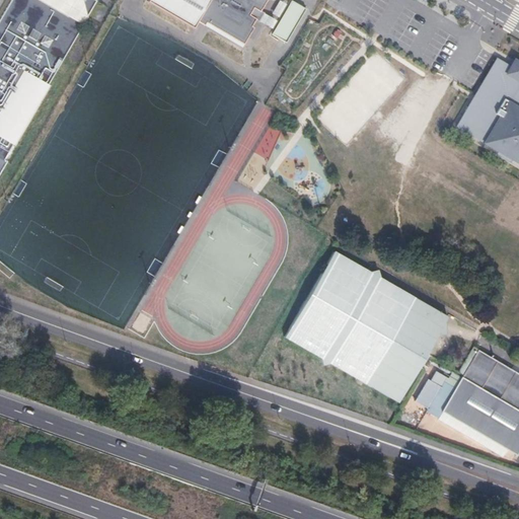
[(47,84),(61,62),(81,25),(38,0),(11,0),(8,5),(0,19),(0,158),(3,160),(12,145),(14,146),(49,86),(47,84)]
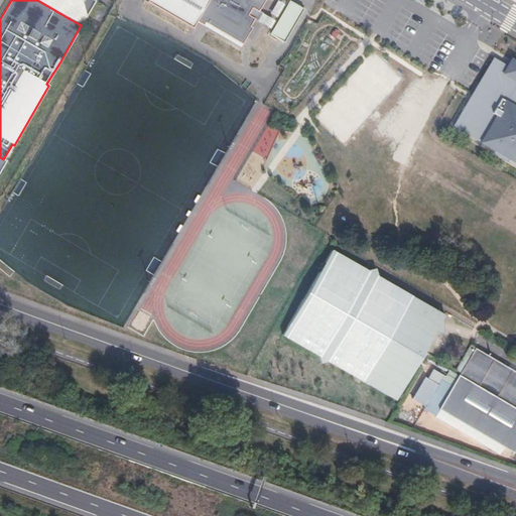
[(147,0),(146,2),(188,27),(190,28),(195,21),(203,26),(205,23),(242,44),(252,28),(250,27),(254,20),(255,21),(260,13),(259,12),(265,0),(267,0),(268,1),(268,0),(147,0)]
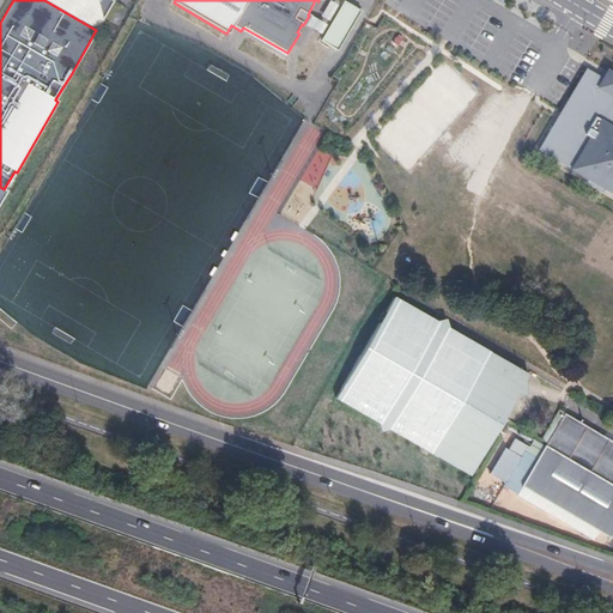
[(382,0),(381,5),(400,11),(404,0),(382,0)]
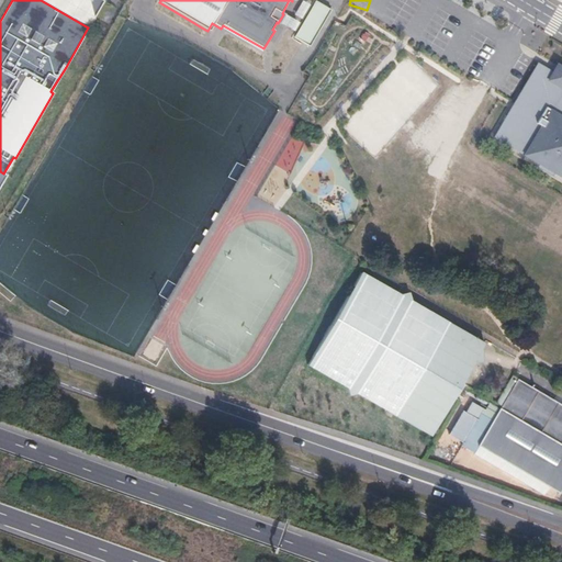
[(310,46),(330,11),(316,2),(296,36),(295,38),(302,42),(310,46)]
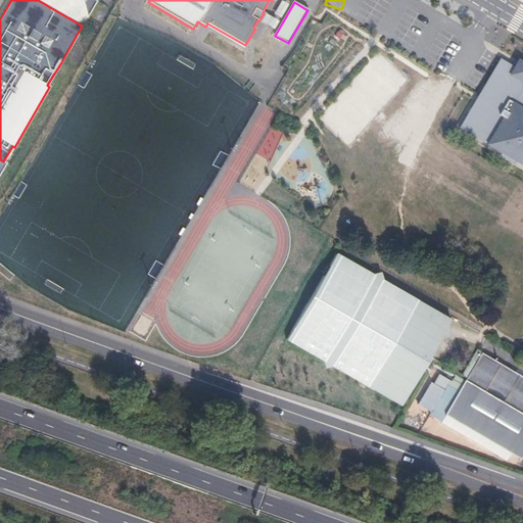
[(281,2),(275,15),(281,18),(287,5),(281,2)]
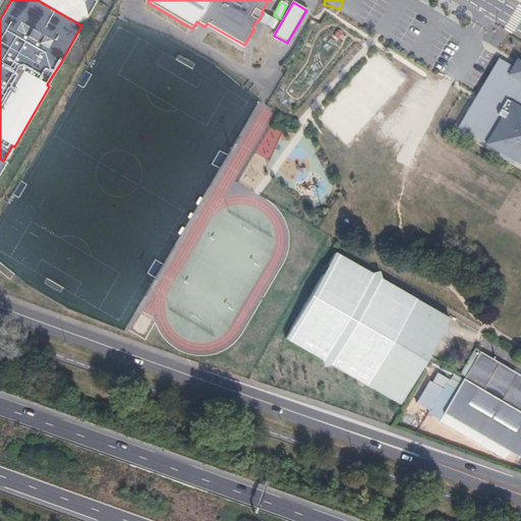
[(509,67),(497,60),(454,130),(520,170),(520,61),(514,58),(509,67)]
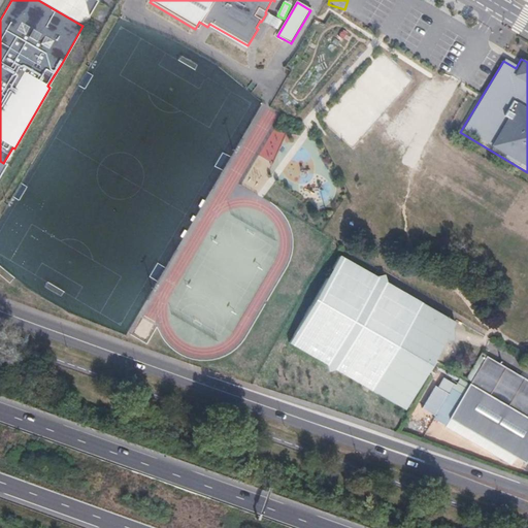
[(385,273),(376,274),(340,254),(290,342),(326,363),(328,371),(336,369),(404,409),(444,339),(454,340),(453,327),(456,322),(387,281),(385,273)]
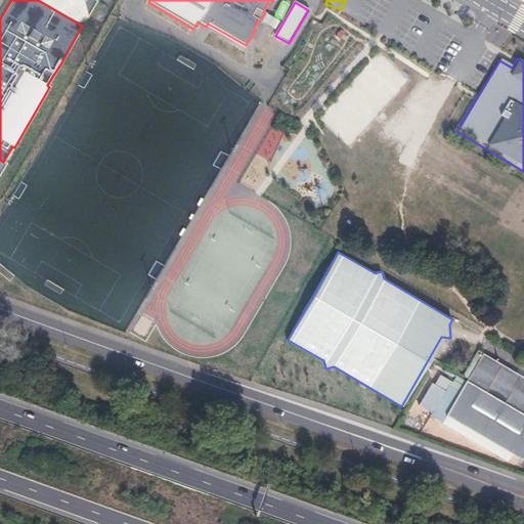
[(523,454),(523,378),(483,354),(478,351),(476,355),(464,377),(468,379),(446,416),(522,460),(523,454)]
